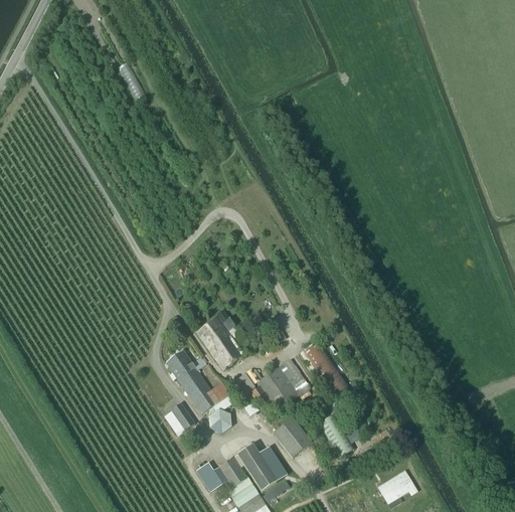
[(244,355),(240,350),(246,345),(236,328),(233,330),(232,328),(234,326),(223,311),(217,315),(218,318),(217,319),(216,318),(196,333),(223,369),(244,355)]
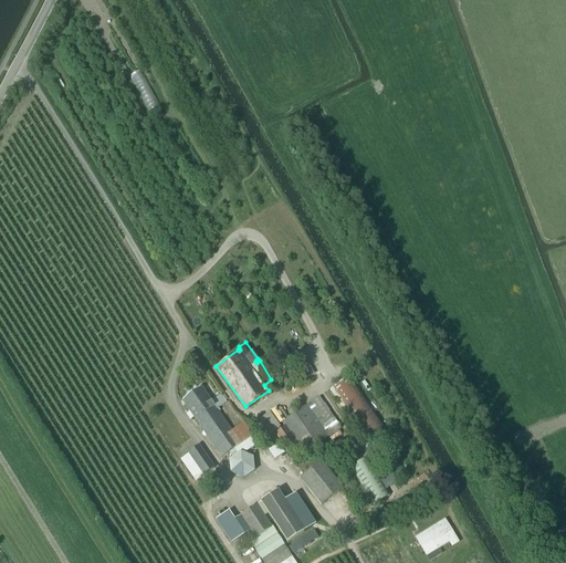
[(368,444),(388,429),(349,374),(329,387),(368,444)]
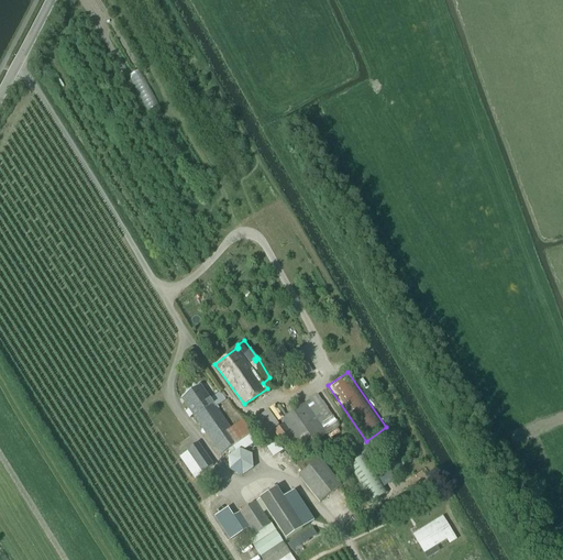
[(252,431),(243,418),(231,427),(218,407),(219,406),(218,404),(225,398),(224,396),(227,395),(223,391),(221,392),(220,390),(210,397),(201,383),(181,397),(221,453),(252,431)]
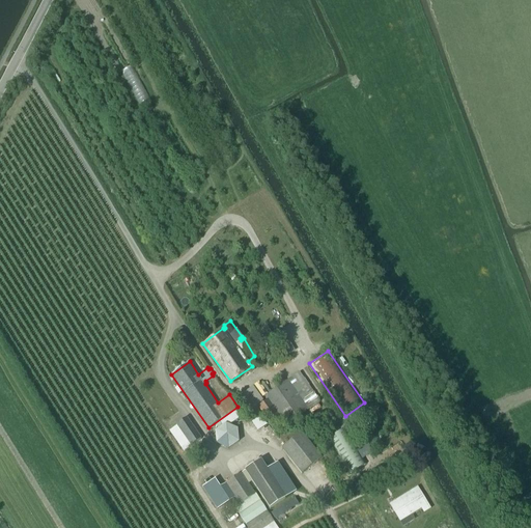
[(308,408),(319,399),(300,369),(263,394),(267,398),(258,405),(270,421),(278,415),(285,424),(308,408)]
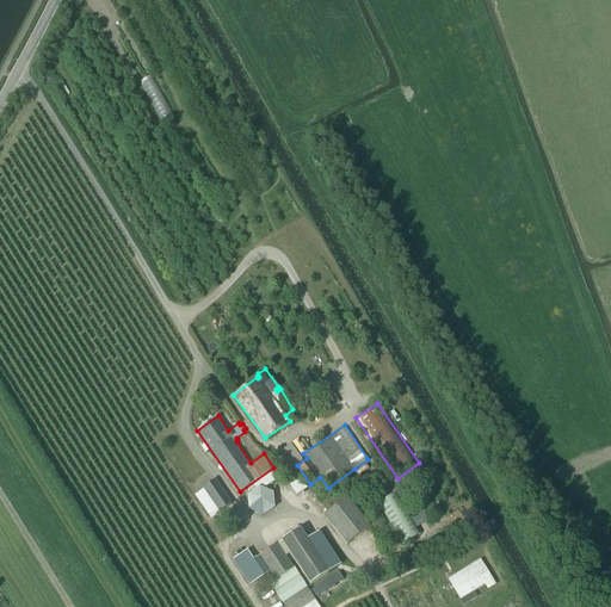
[(288,469),(302,458),(290,441),(277,452),(288,469)]
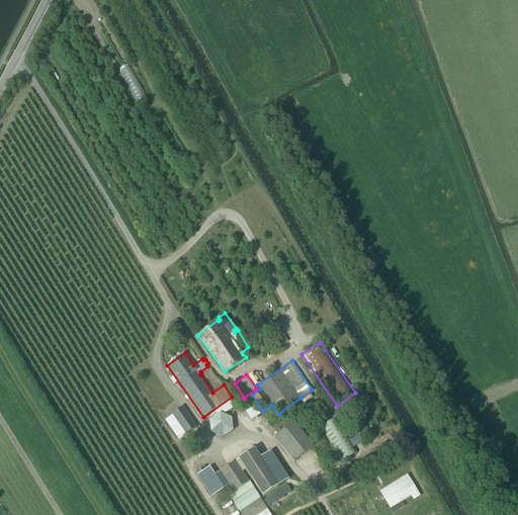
[(179,438),(196,426),(182,406),(165,418),(179,438)]
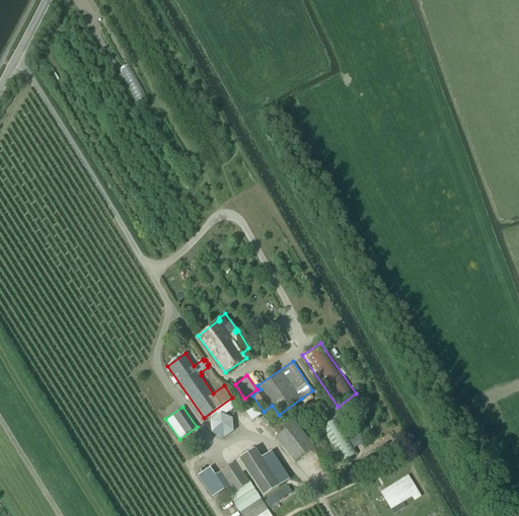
[(233,430),(232,418),(220,412),(210,420),(211,432),(223,437),(233,430)]
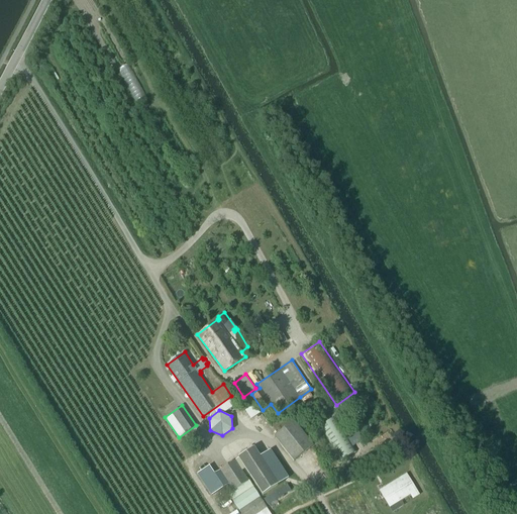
[(358,448),(337,414),(320,424),(341,458),(358,448)]
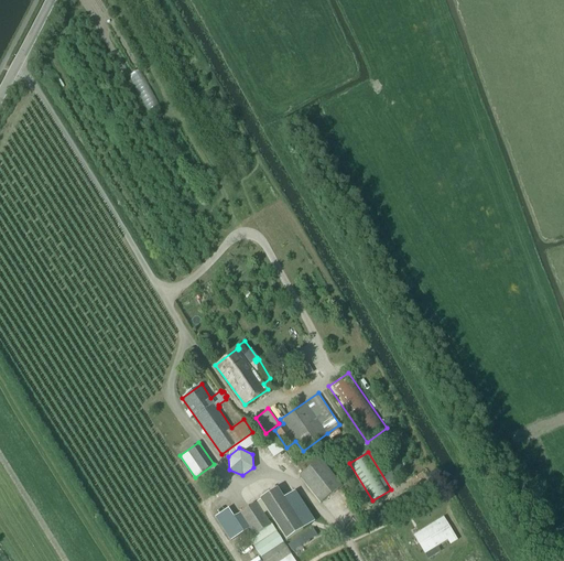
[(342,485),(321,457),(299,475),(320,503),(342,485)]
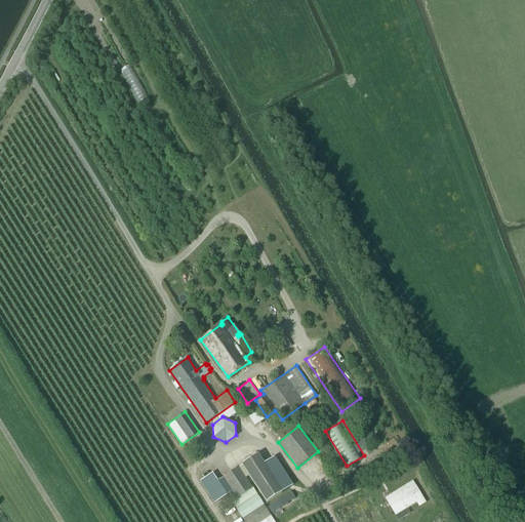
[(282,491),(257,453),(239,466),(245,476),(248,474),(266,502),(282,491)]
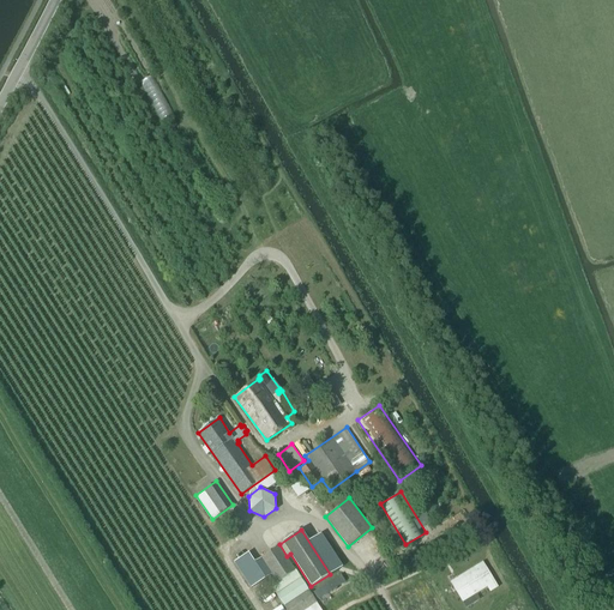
[(295,568),(287,556),(280,544),(260,556),(276,581),(295,568)]
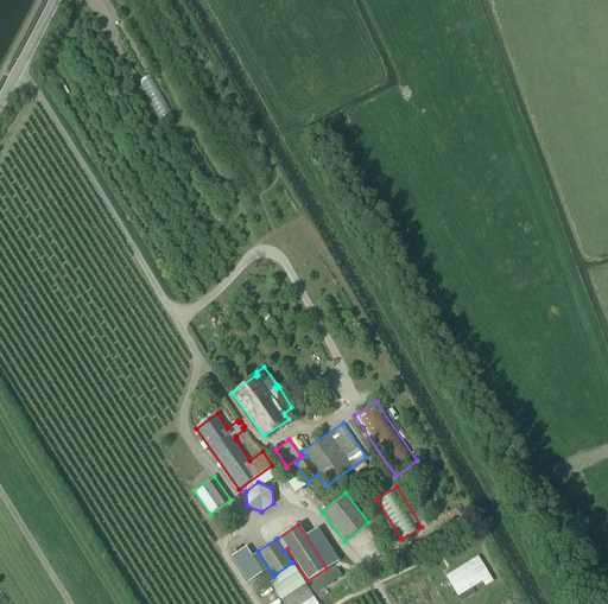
[(445,574),(456,592),(457,595),(482,579),(485,584),(493,579),(477,554),(445,574)]
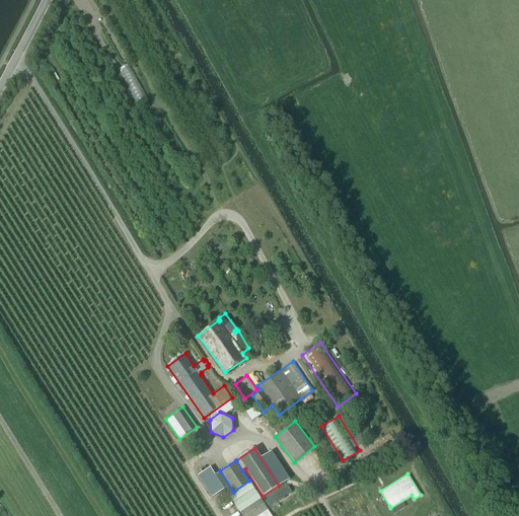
[(268,508),(250,481),(249,481),(233,492),(229,495),(242,515),(254,515),(267,509),(268,508)]
